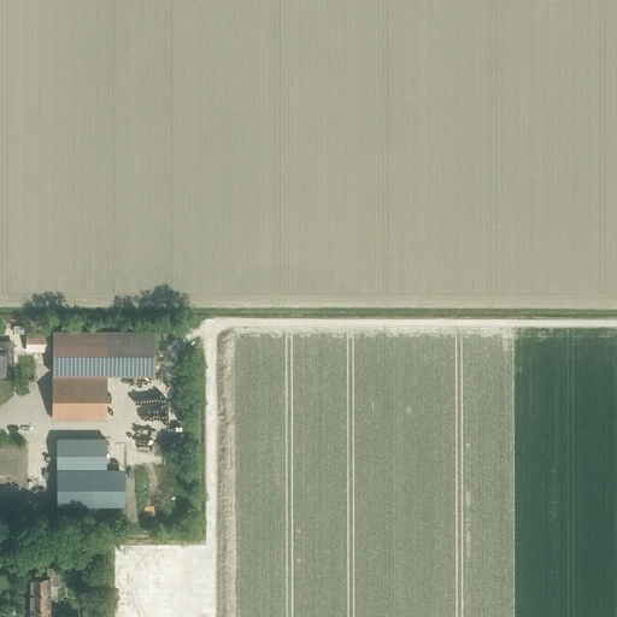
[(154,330),(52,330),(52,375),(154,375),(154,330)]
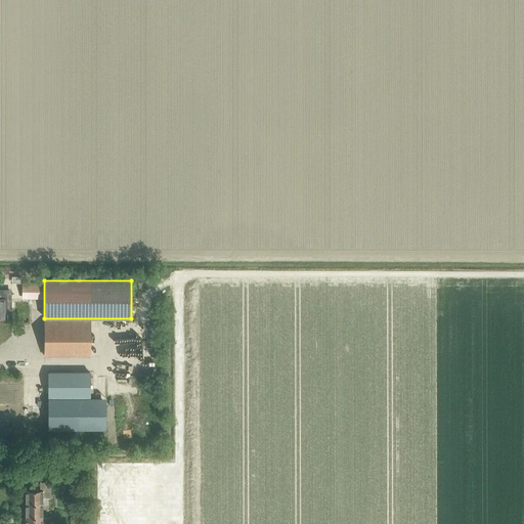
[(22,298),(42,298),(42,284),(22,284),(22,298)]
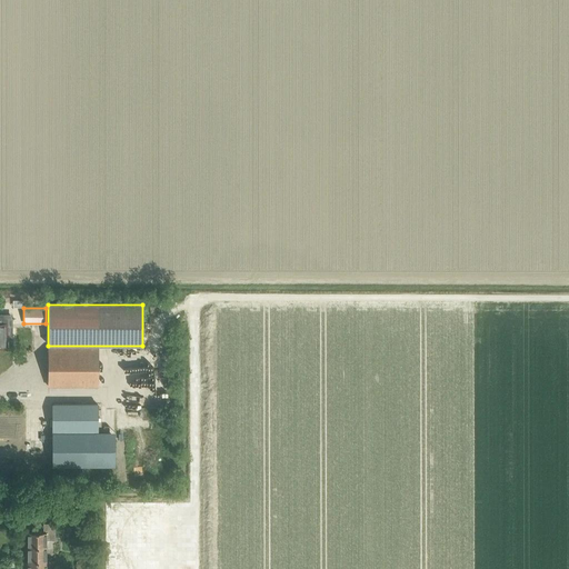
[(0,347),(7,347),(7,338),(12,338),(12,318),(0,317),(0,347)]
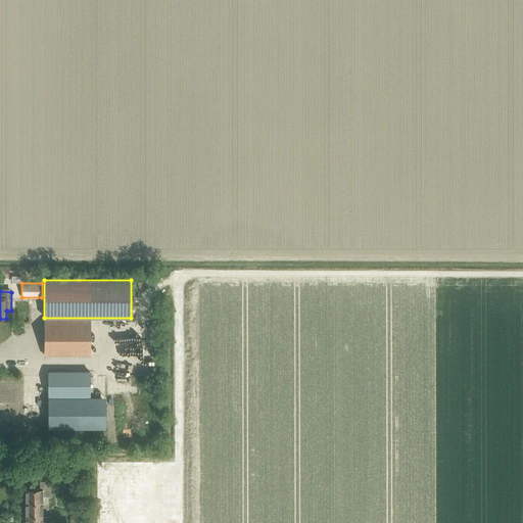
[(90,355),(90,320),(44,320),(44,355),(90,355)]
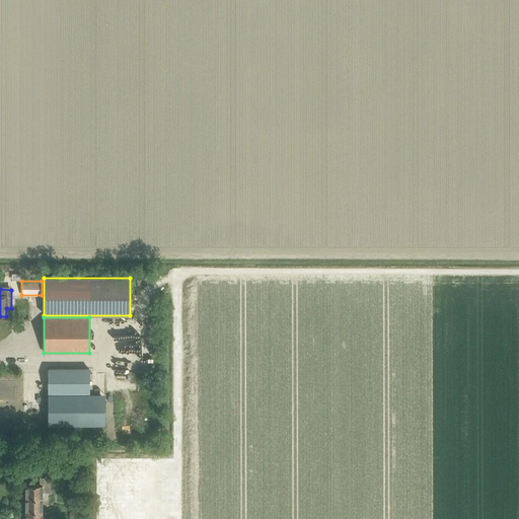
[(48,392),(88,392),(88,369),(48,369),(48,392)]
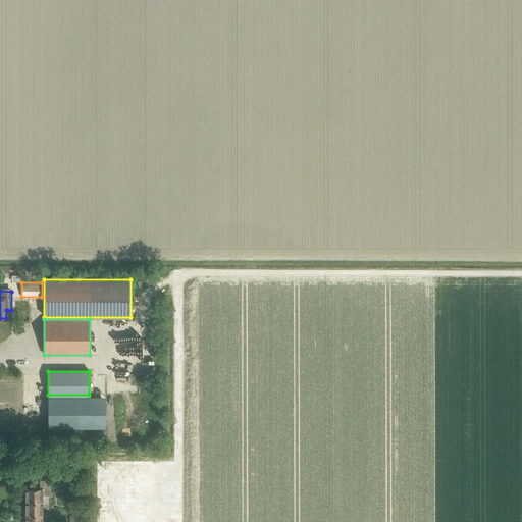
[(89,395),(48,395),(48,427),(105,427),(105,397),(89,397),(89,395)]
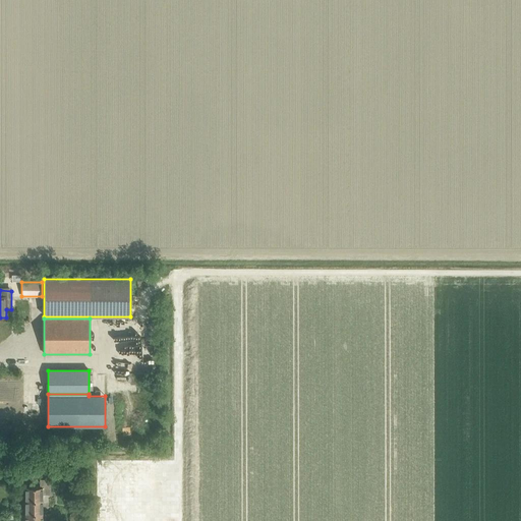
[(42,502),(42,495),(51,495),(51,479),(40,479),(40,487),(25,488),(25,502),(42,502)]
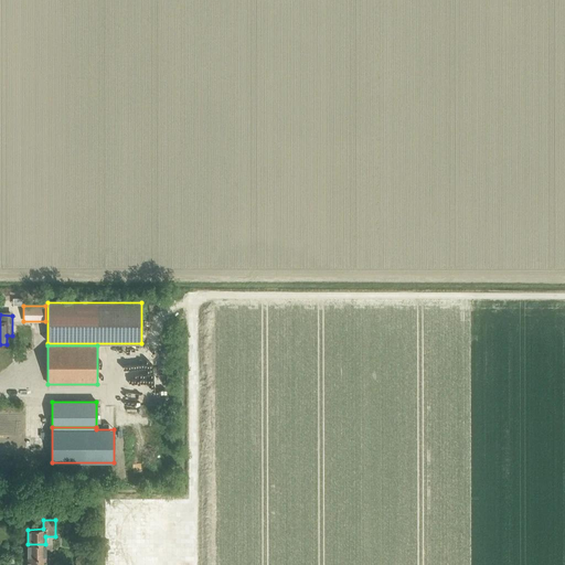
[(28,558),(45,558),(45,544),(28,544),(28,558)]
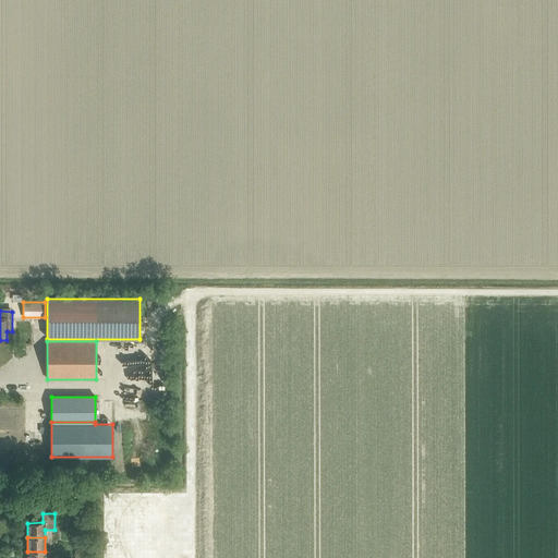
[(75,550),(75,557),(88,557),(88,540),(81,540),(81,550),(75,550)]
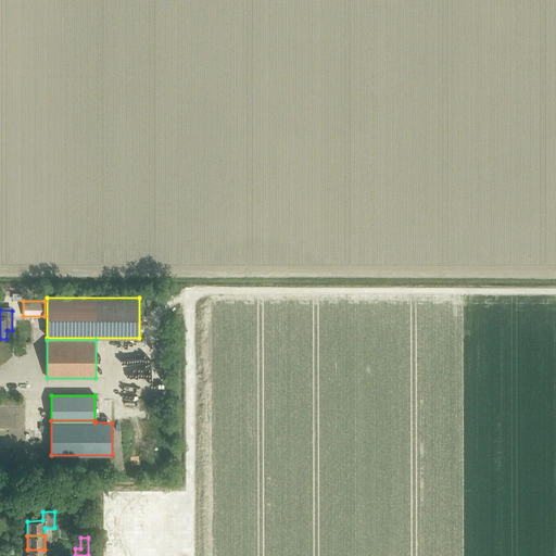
All buildings are outlined.
